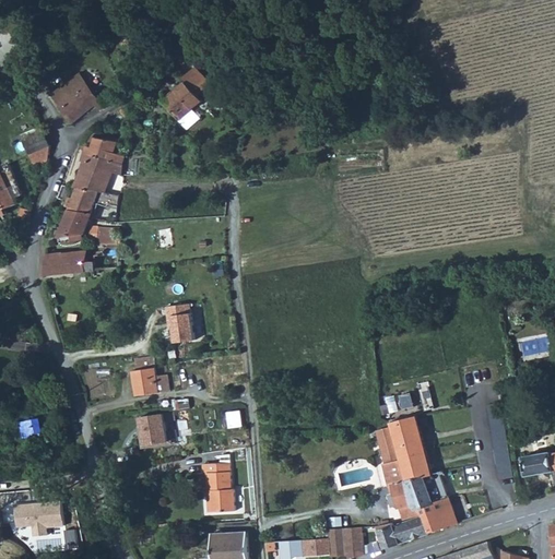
[(184,85),(161,104),(176,123),(199,105),(196,102),(210,90),(195,69),(180,81),(184,85)]
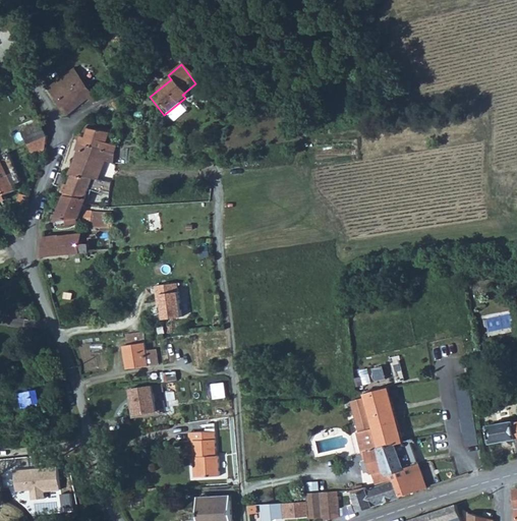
[(45,88),(54,100),(79,80),(72,68),(45,88)]
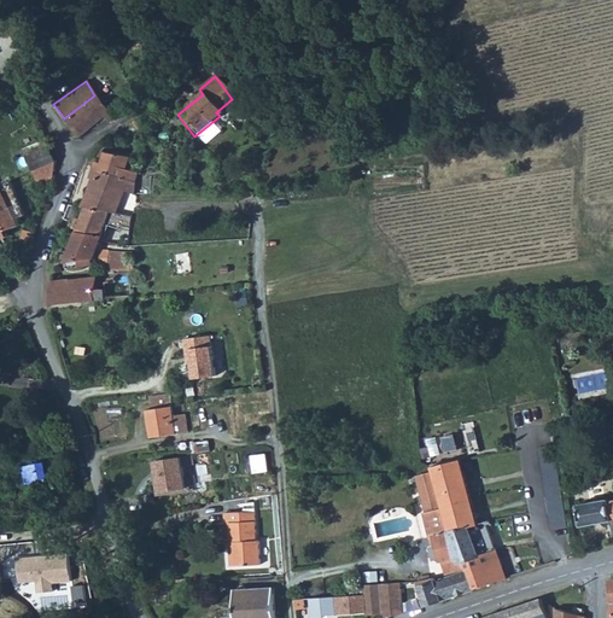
[(103,124),(110,118),(94,95),(64,118),(77,135),(99,118),(103,124)]
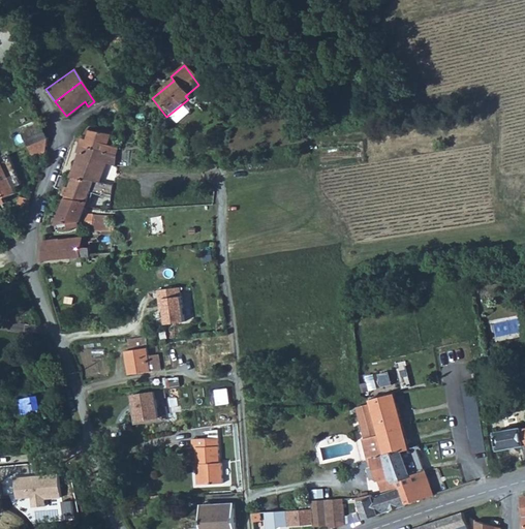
[(122,96),(119,98),(110,106),(115,114),(128,104),(122,96)]
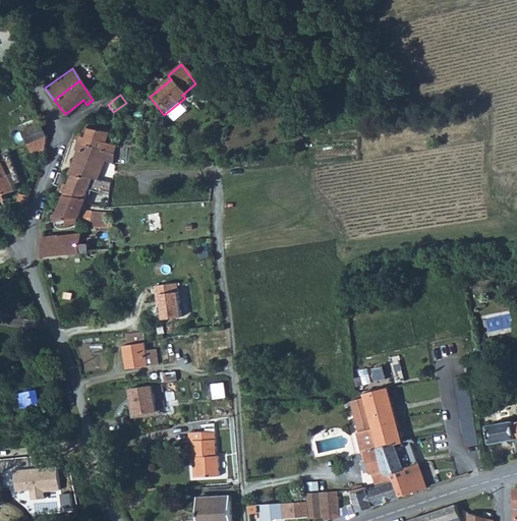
[(18,128),(24,145),(44,135),(38,120),(18,128)]
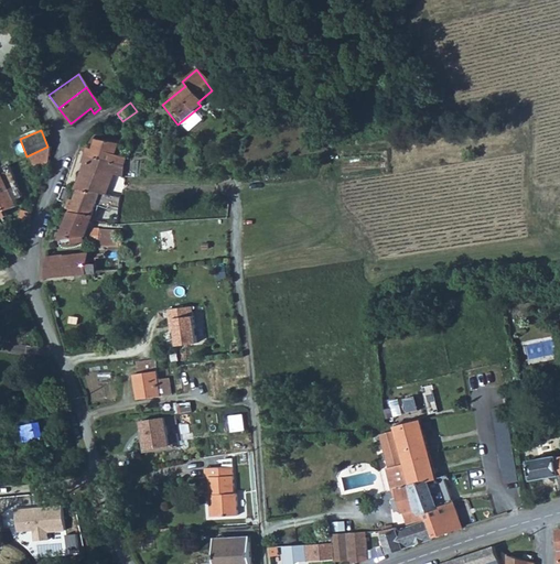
[(90,155),(119,166),(121,159),(111,154),(116,142),(96,139),(90,155)]
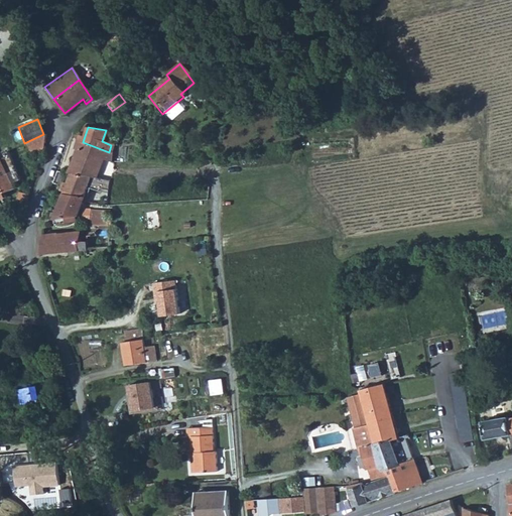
[(43,134),(24,143),(29,154),(40,150),(41,143),(43,134)]
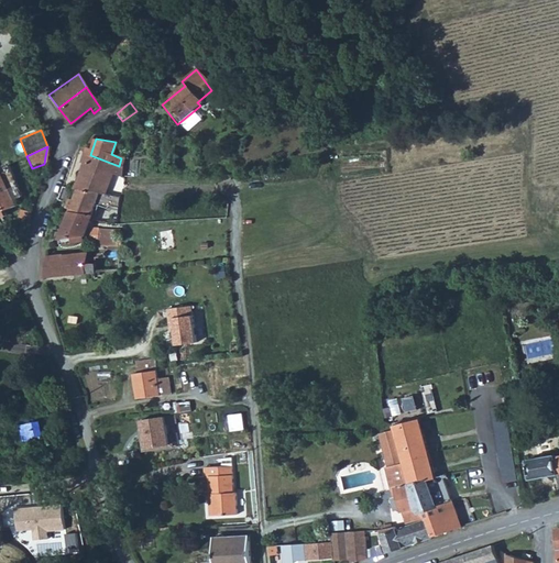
[(119,166),(90,155),(78,187),(96,194),(98,194),(117,194),(120,166),(119,166)]
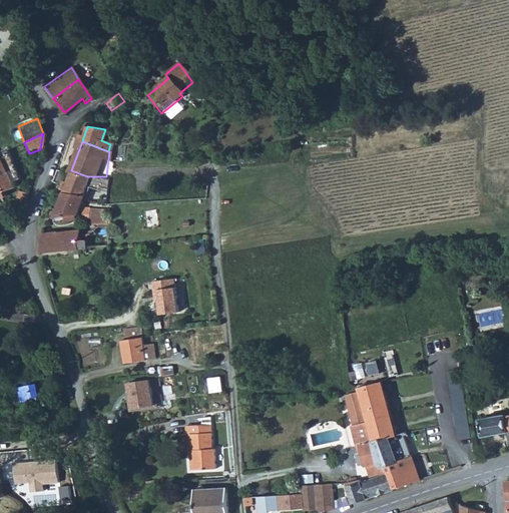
[(0,161),(9,182),(17,178),(5,150),(0,152),(0,161)]
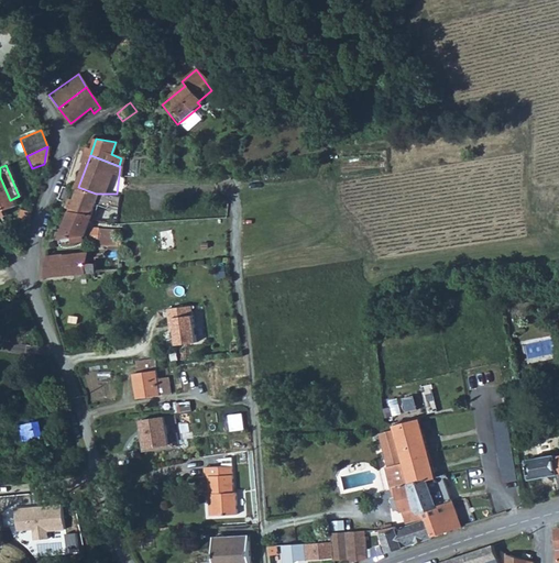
[(0,211),(12,206),(10,200),(0,177),(0,211)]
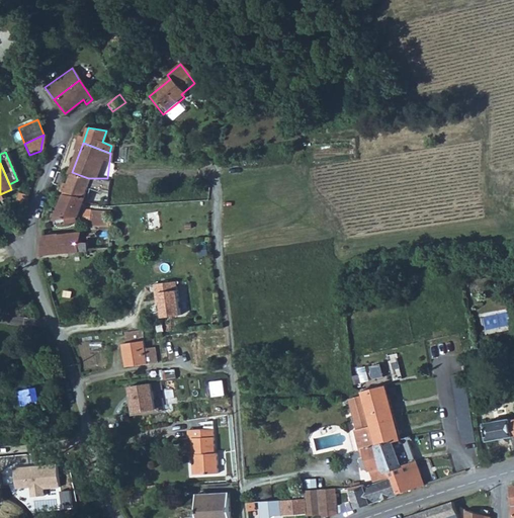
[(88,178),(72,172),(64,192),(81,199),(85,190),(94,190),(96,188),(108,188),(108,178),(107,178),(90,178),(88,178)]
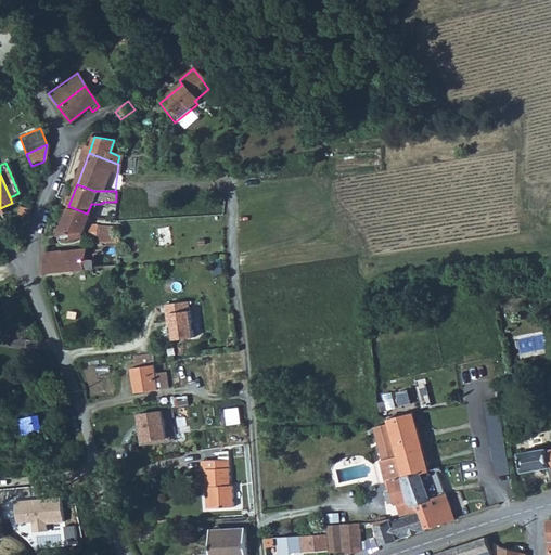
[(55,234),(56,240),(68,239),(68,233),(80,232),(87,214),(68,206),(59,234),(55,234)]
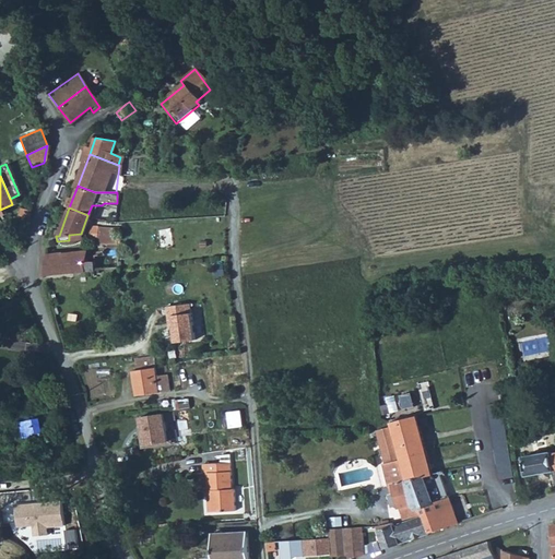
[(85,239),(94,240),(93,244),(115,244),(115,225),(90,225),(85,239)]
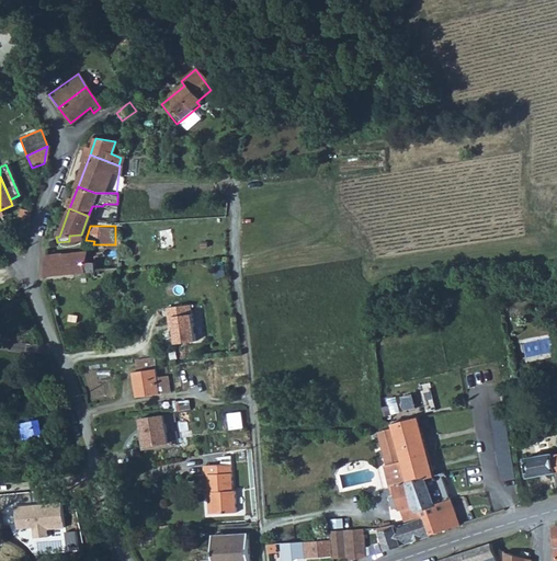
[(116,268),(115,244),(93,244),(90,262),(83,263),(84,272),(95,271),(95,278),(104,278),(108,271),(116,271),(116,268)]
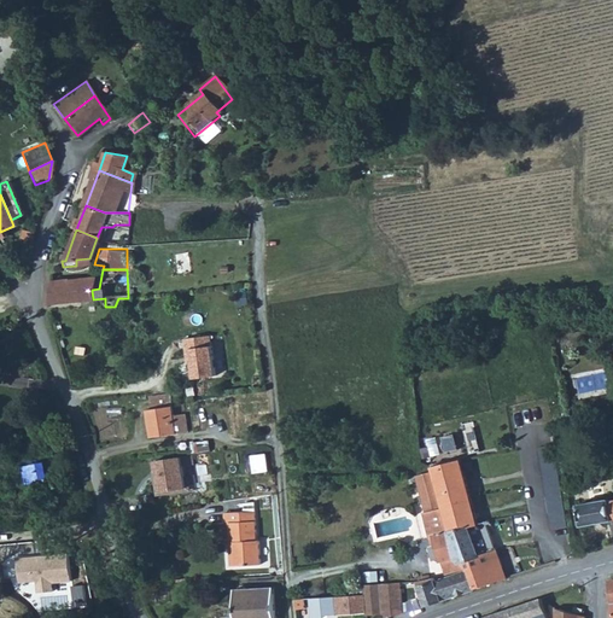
[(48,280),(45,305),(92,301),(93,299),(92,290),(94,275),(48,280)]
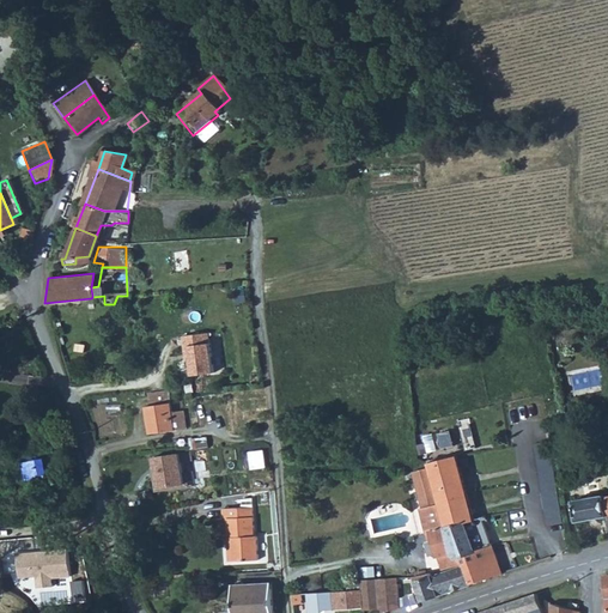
[(188,375),(210,372),(205,333),(177,335),(182,359),(187,360),(188,375)]
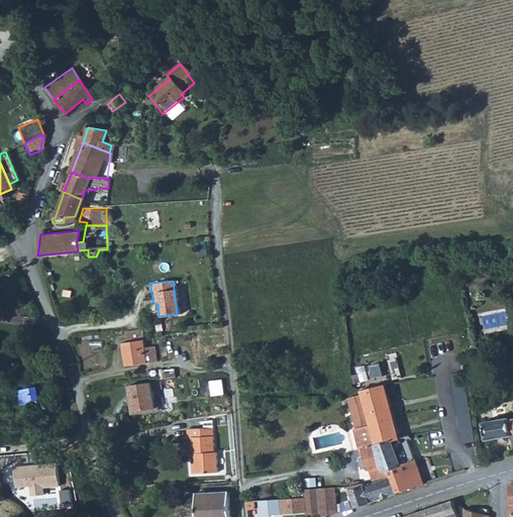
[(119,343),(122,367),(142,364),(140,348),(139,340),(119,343)]
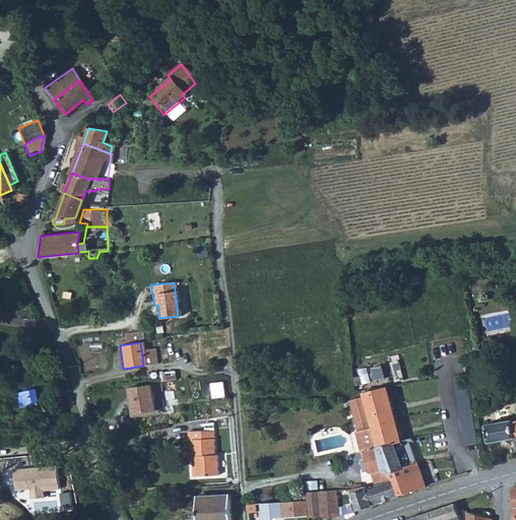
[(153,364),(151,348),(141,350),(143,366),(153,364)]
